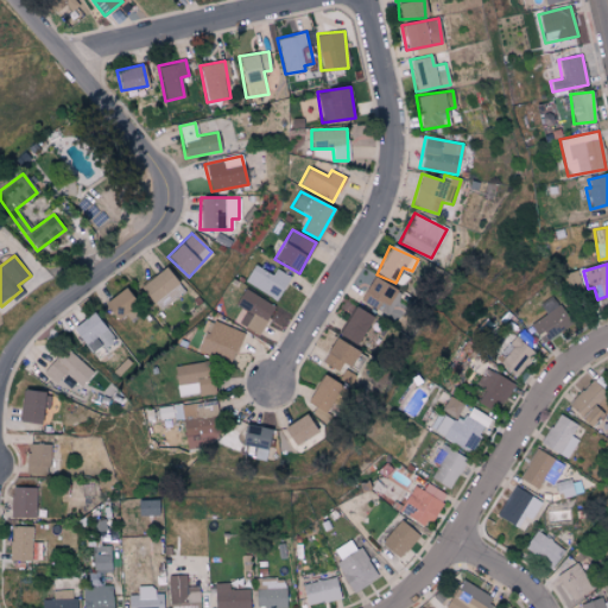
[(244,282),(277,301),(290,277),(276,268),(272,274),(253,265),(244,282)]
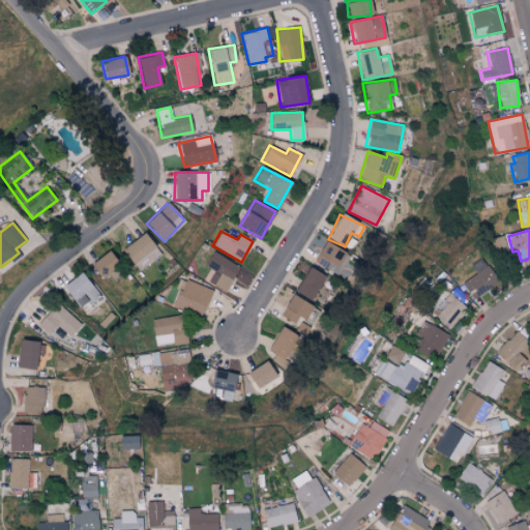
[(134,268),(157,254),(146,233),(121,247),(134,268)]
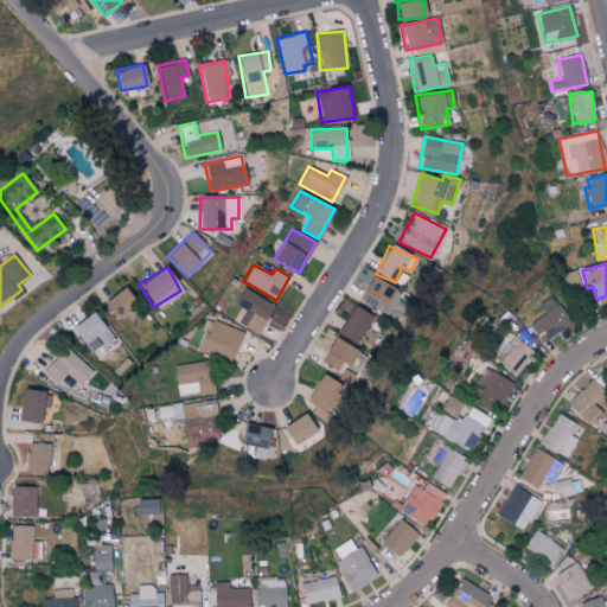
[(358,299),(391,317),(404,294),(371,276),(358,299)]
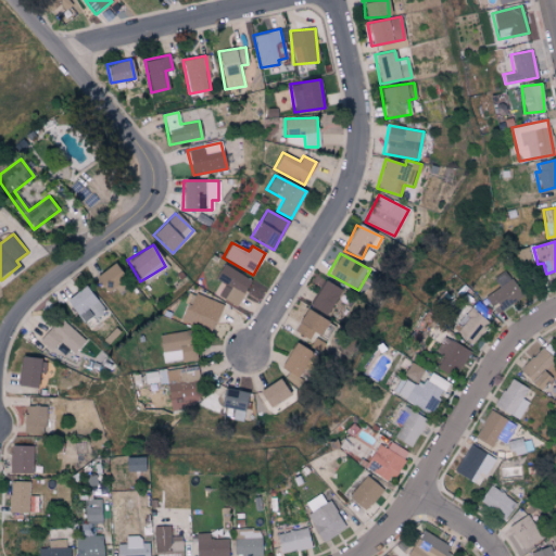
[(105,292),(125,278),(113,263),(95,277),(105,292)]
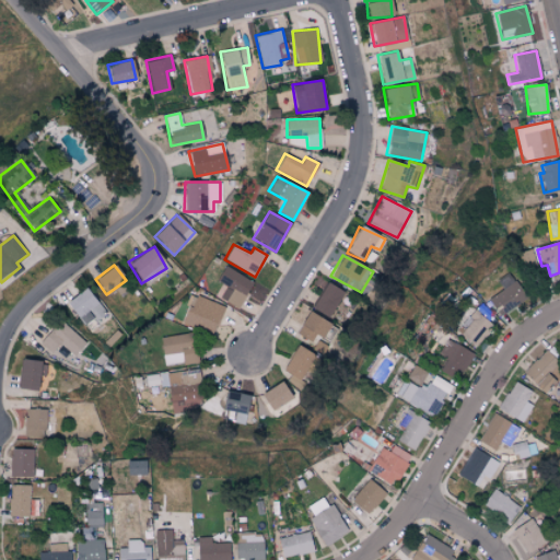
[(253,281),(223,266),(217,281),(225,286),(219,299),(238,308),(253,281)]
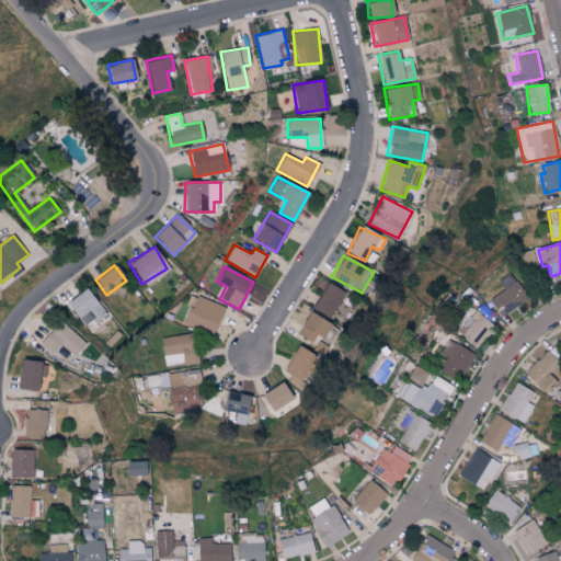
[(312,310),(330,318),(343,292),(325,283),(312,310)]
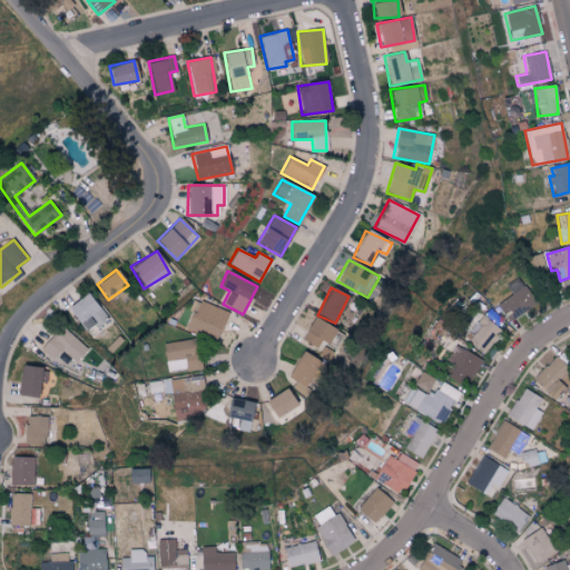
[(107,320),(87,293),(67,307),(85,331),(95,323),(97,326),(107,320)]
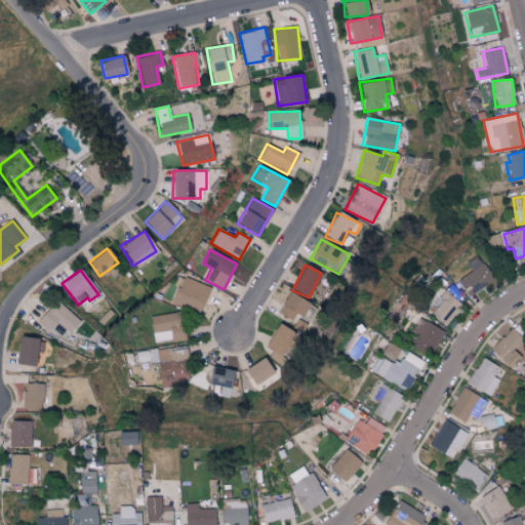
[(171,303),(199,314),(209,287),(182,276),(171,303)]
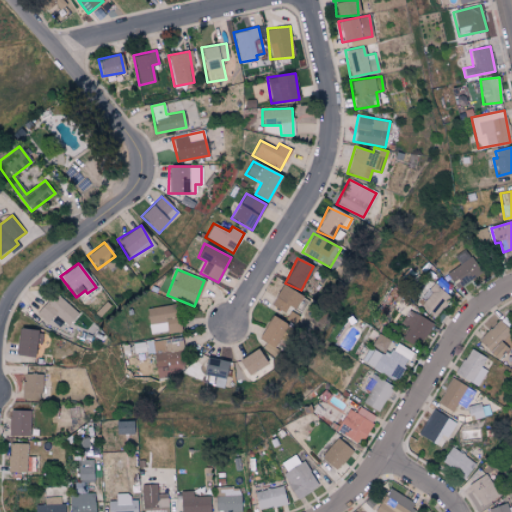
[(434,317),(450,297),(434,283),(417,303),(434,317)]
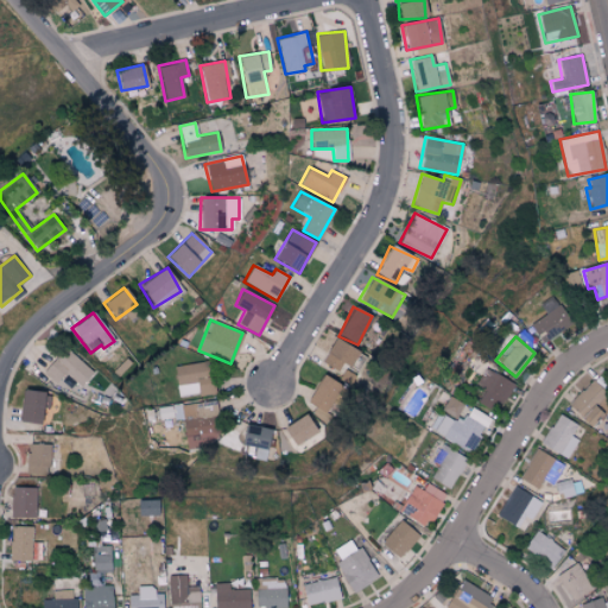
[(322,363),(339,371),(341,363),(352,368),(359,349),(331,339),(322,363)]
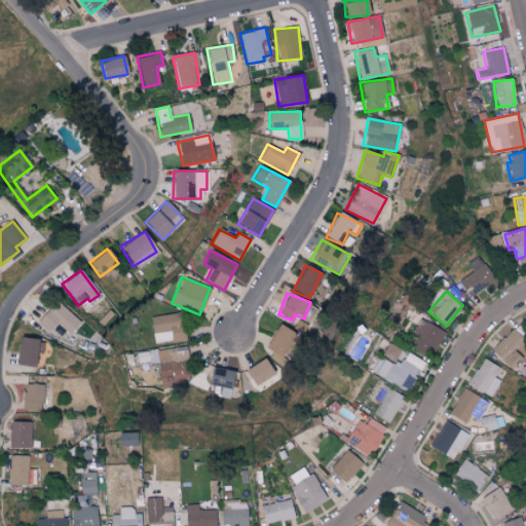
[(413,348),(430,357),(443,330),(418,318),(411,333),(419,337),(413,348)]
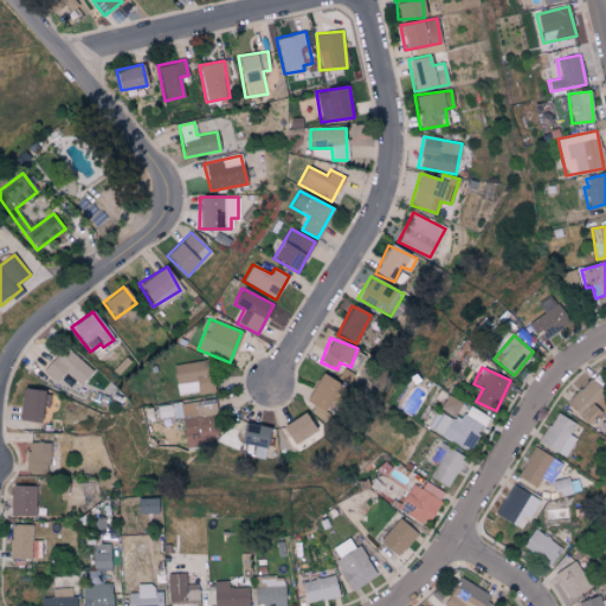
[(308,404),(330,411),(340,382),(318,374),(308,404)]
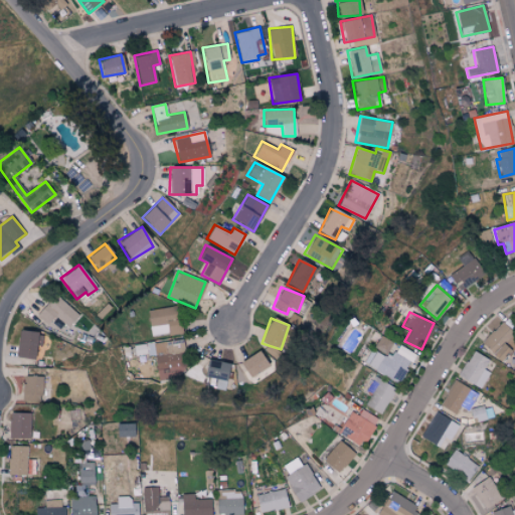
[(481,342),(501,363),(512,353),(509,349),(514,343),(514,337),(501,323),(481,342)]
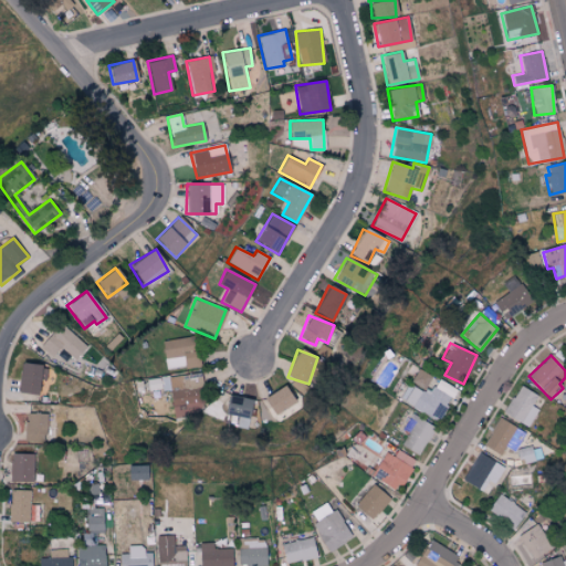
[(17,392),(37,395),(39,379),(45,380),(48,367),(21,363),(17,392)]
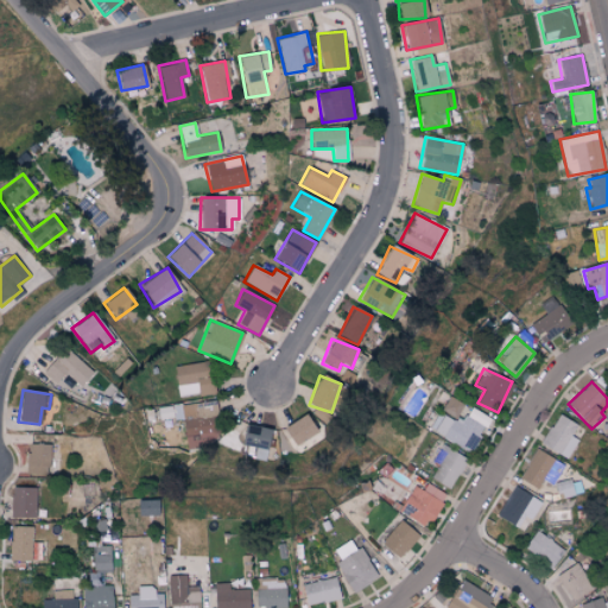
[(181,417),(187,447),(222,441),(215,399),(158,409),(159,420),(181,417)]
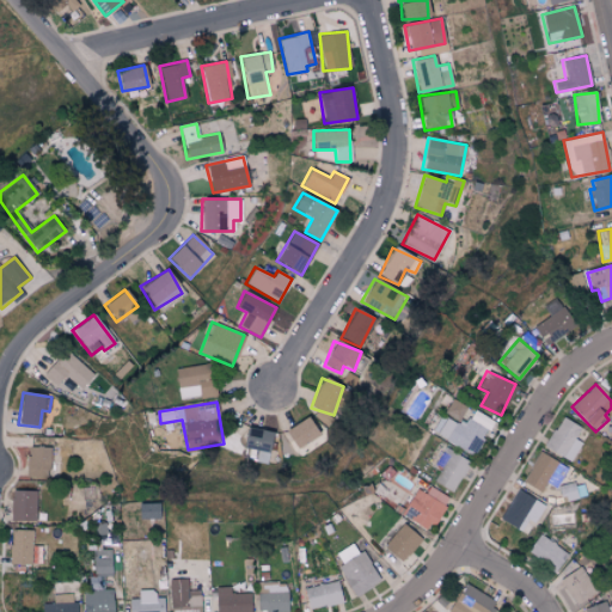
[(494,421),(473,409),(463,427),(442,414),(432,432),(472,456),(494,421)]
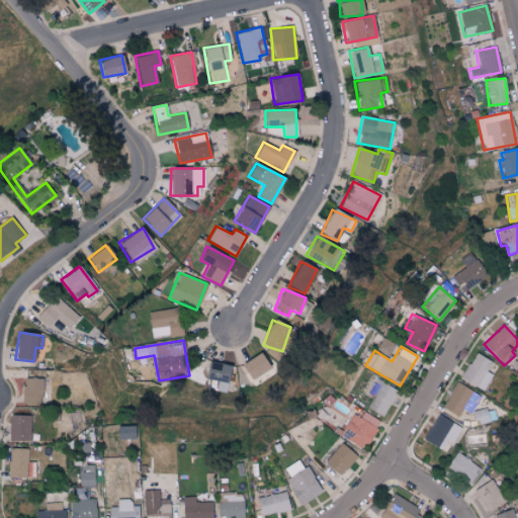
[(492,374),(487,371),(492,361),(475,352),(460,379),(484,391),(492,374)]
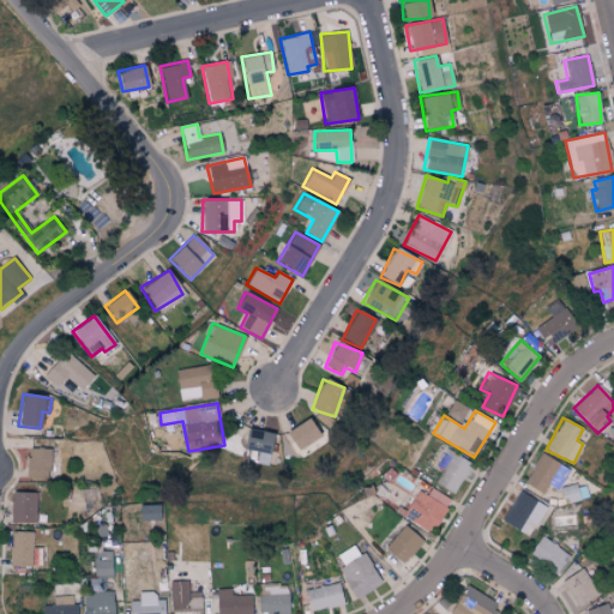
[(319,439),(311,419),(286,431),(294,450),(319,439)]
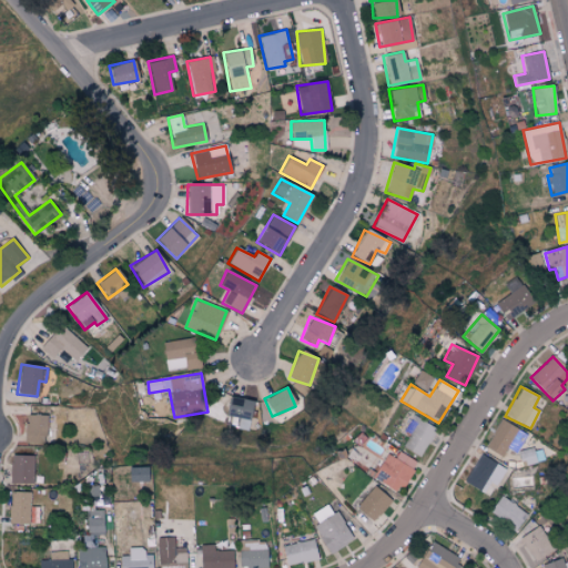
[(224,416),(240,418),(237,428),(246,429),(252,401),(227,396),(224,416)]
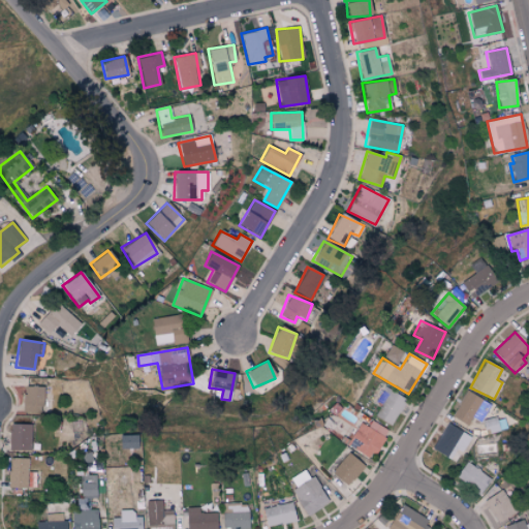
[(375,415),(392,426),(407,400),(378,382),(369,399),(380,405),(375,415)]
